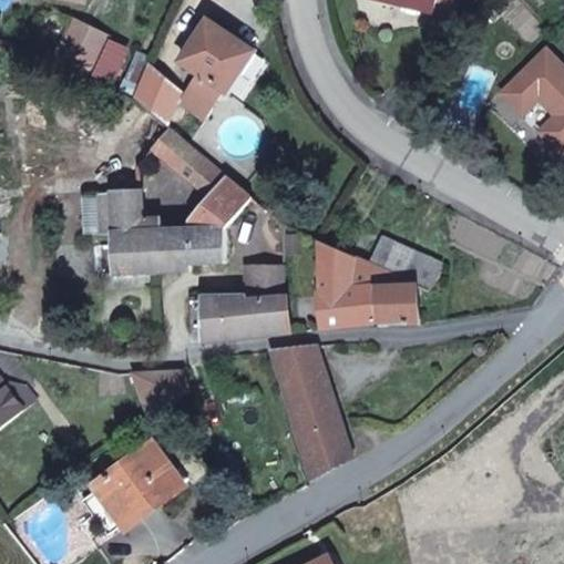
[(391,0),(431,10),(433,0),(391,0)]
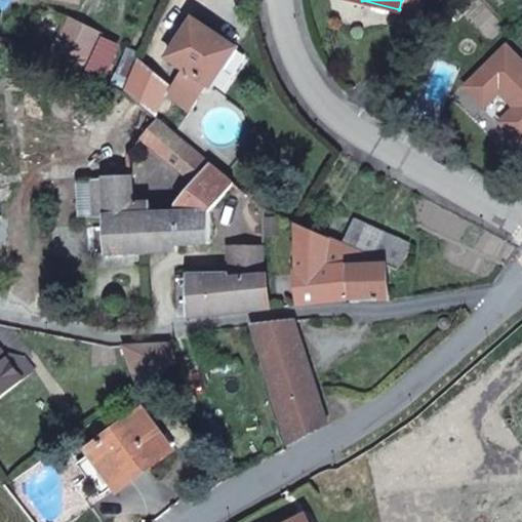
[(414,13),(417,0),(401,0),(399,9),(414,13)]
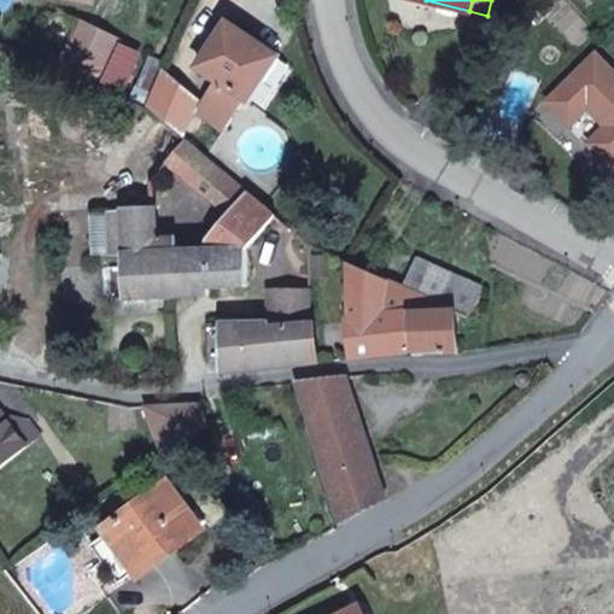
[(536,18),(549,4),(545,0),(526,0),(521,5),(536,18)]
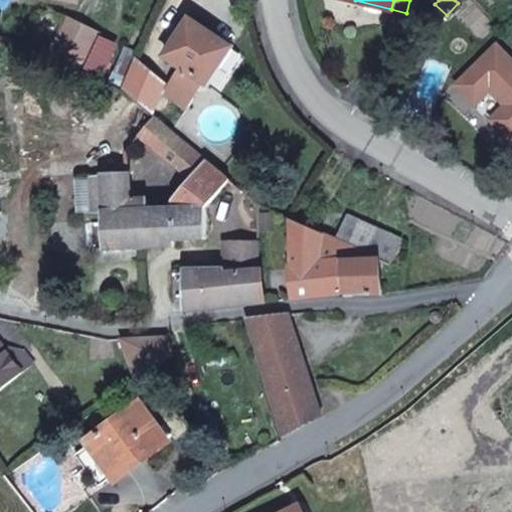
[(203,80),(228,43),(188,16),(163,53),(181,65),(203,80)]
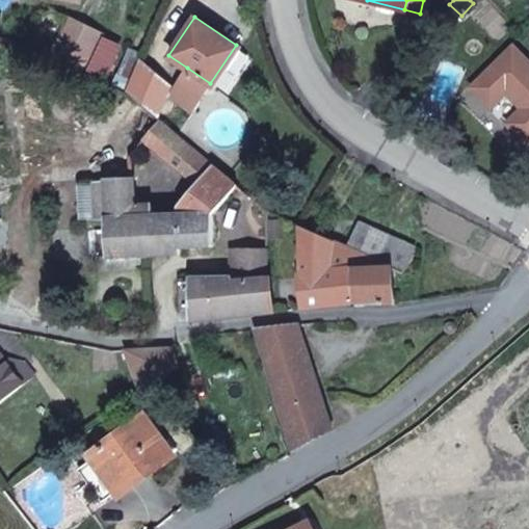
[(78,73),(98,32),(69,18),(46,61),(78,73)]
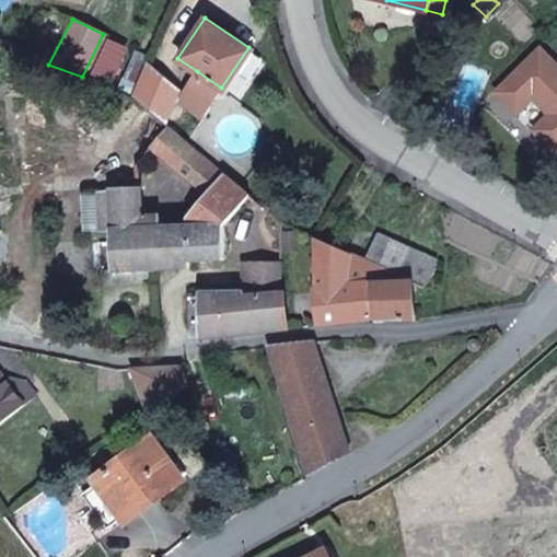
[(0,48),(6,50),(9,41),(0,37),(0,48)]
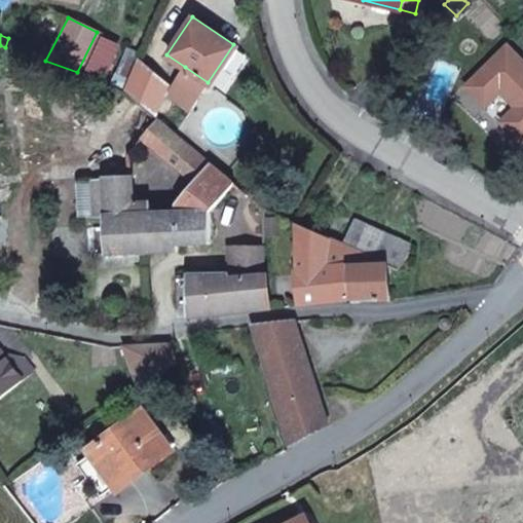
[(522,60),(506,42),(463,84),(484,105),(498,90),(513,105),(498,119),(519,141),(522,137),(522,60)]
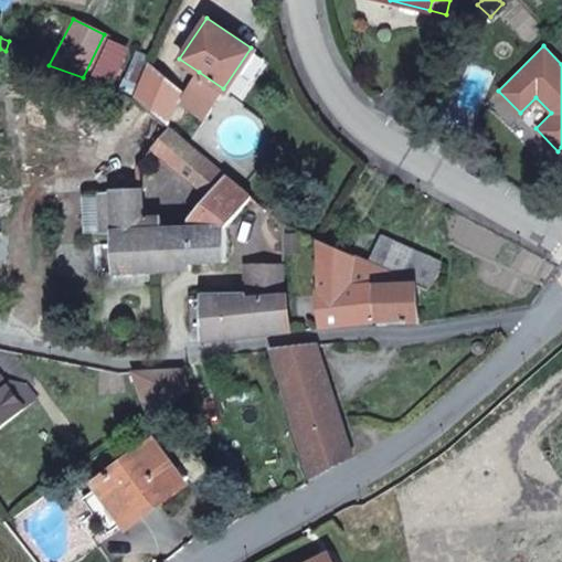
[(205,116),(223,88),(199,72),(180,98),(205,116)]
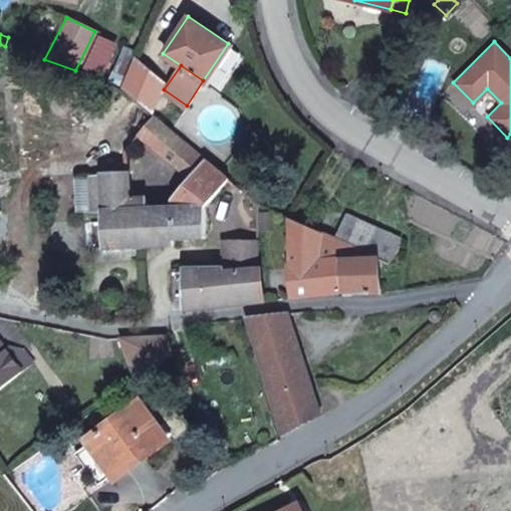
[(136,133),(142,125),(124,112),(114,124),(132,138),(136,133)]
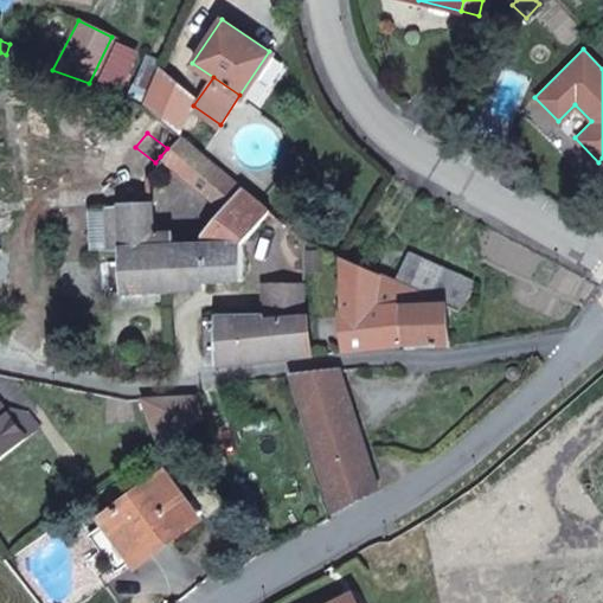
[(241,185),(179,134),(167,148),(160,156),(223,207),(241,185)]
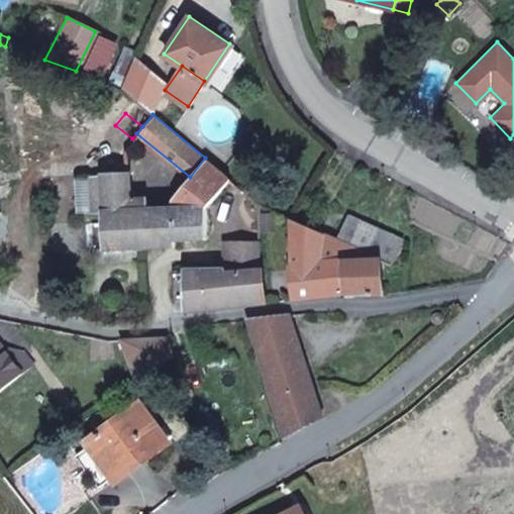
[(205,205),(228,178),(205,158),(190,177),(171,198),(172,206),(205,205)]
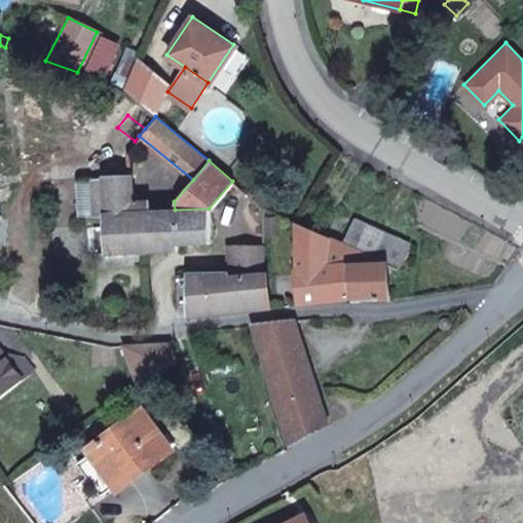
[(131,201),(131,176),(127,176),(103,177),(105,214),(149,211),(149,200),(131,201)]
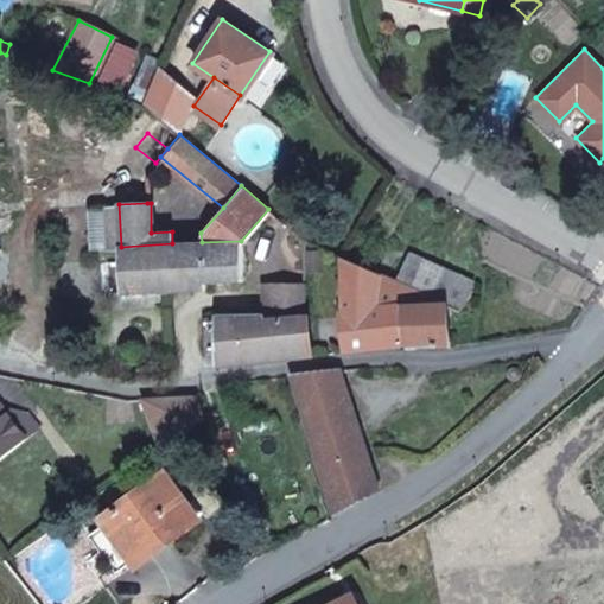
[(121,247),(119,204),(102,204),(105,249),(121,248),(121,247)]
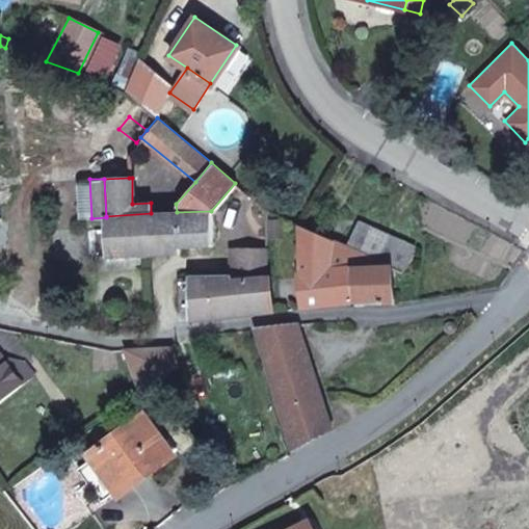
[(211,242),(211,211),(177,212),(151,213),(106,216),(106,217),(108,253),(147,250),(181,249),(181,244),(211,242)]
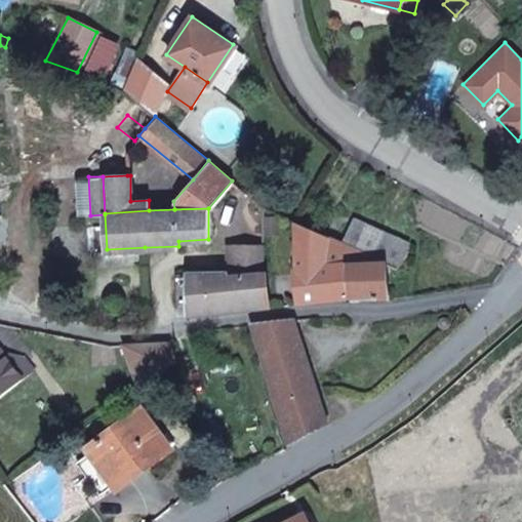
[(277,232),(276,215),(265,216),(265,233),(277,232)]
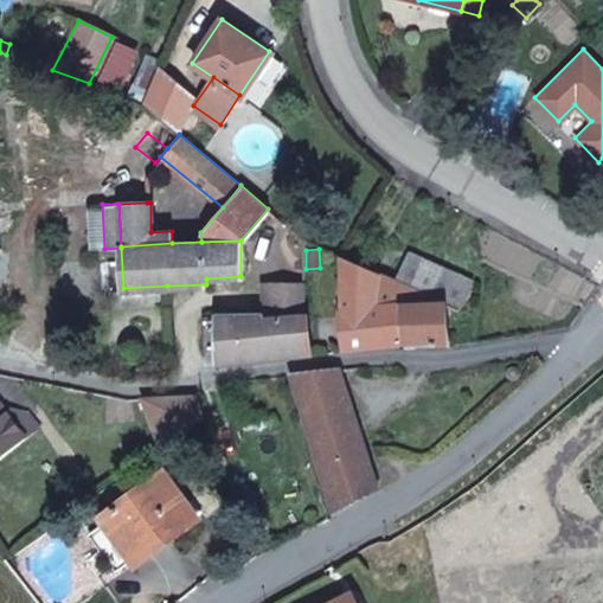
[(456,309),(470,278),(409,250),(396,278),(444,300),(444,303),(456,309)]
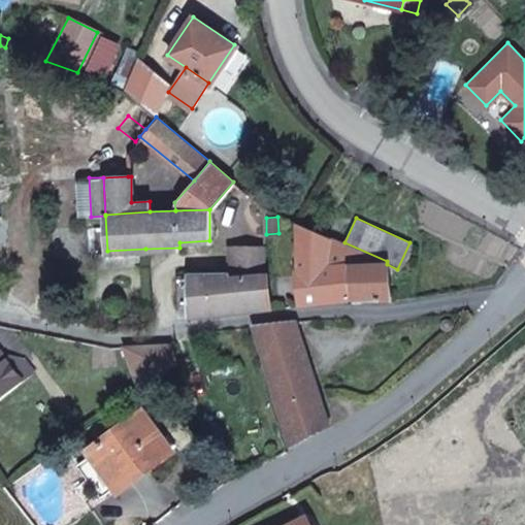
[(351,298),(348,263),(325,266),(329,235),(296,221),(296,269),(295,269),(299,303),(349,298),(351,298)]
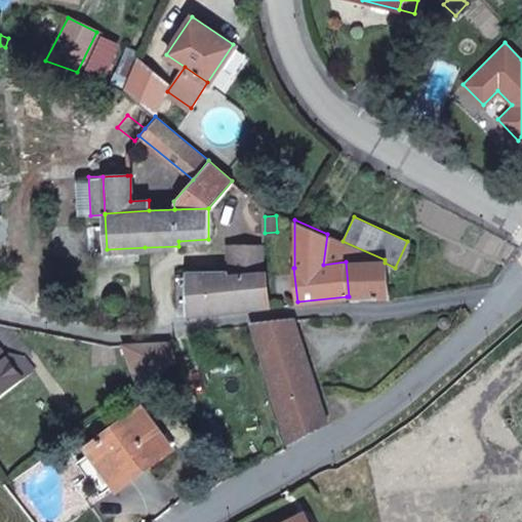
[(385,259),(343,241),(327,234),(323,265),(346,262),(385,259)]
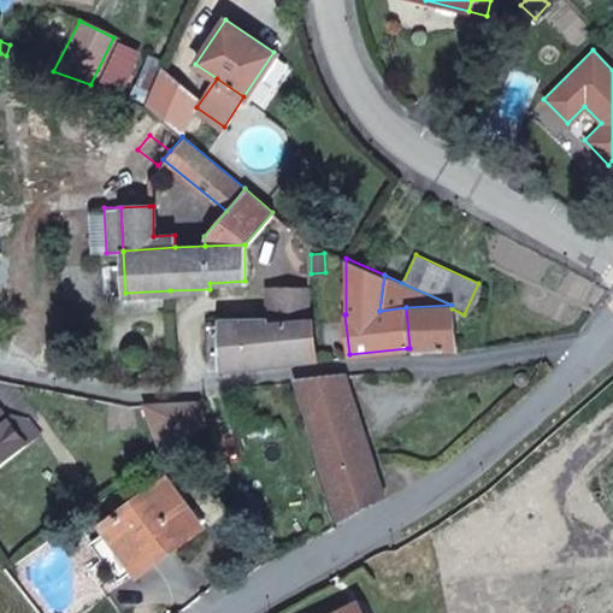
[(307,320),(307,287),(269,287),(267,318),(267,324),(307,320)]
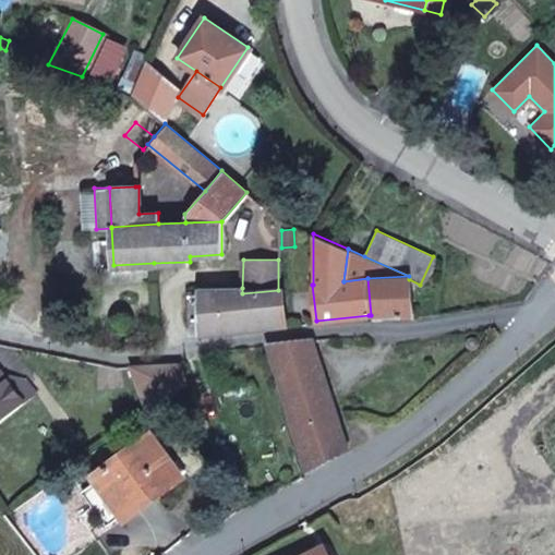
[(409,279),(409,276),(368,278),(371,315),(412,315),(409,279)]
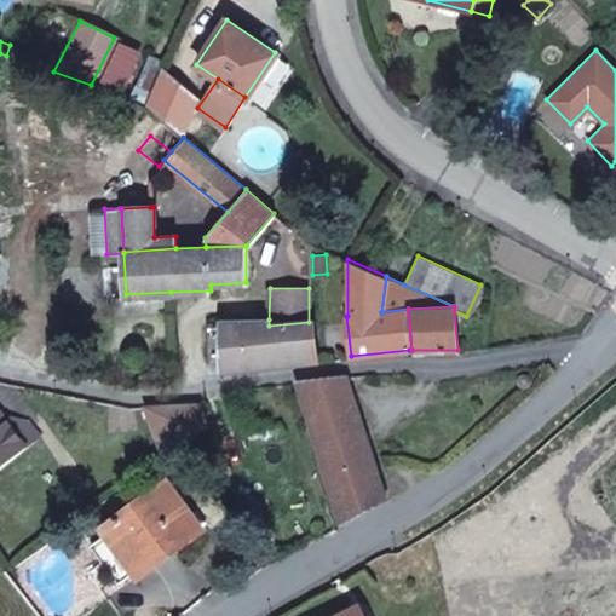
[(315,360),(312,322),(309,322),(269,326),(269,320),(222,321),(222,356),(222,369),(270,364),(315,360)]
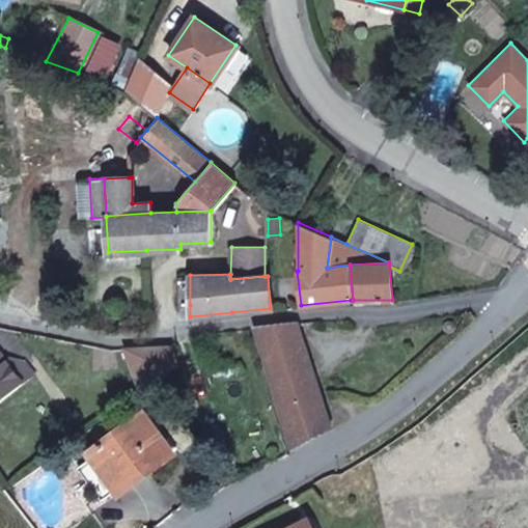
[(190,305),(190,275),(176,275),(175,305),(190,305)]
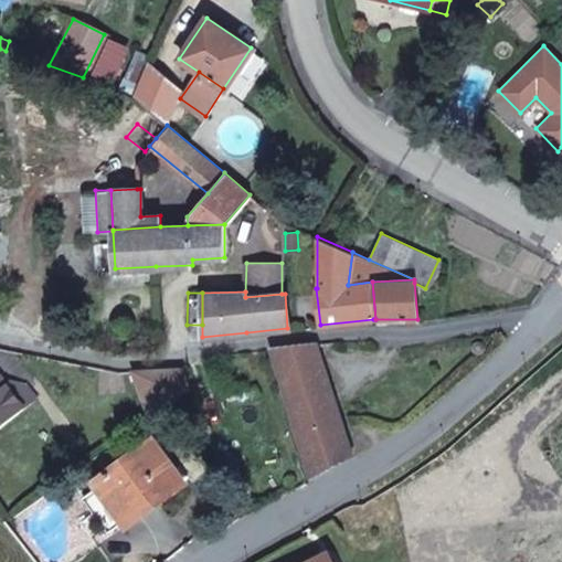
[(351,455),(316,341),(271,347),(311,477),(351,455)]
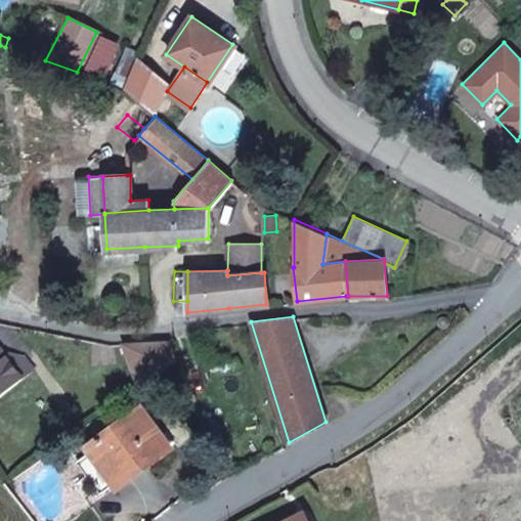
[(175,358),(169,340),(123,341),(139,384),(175,358)]
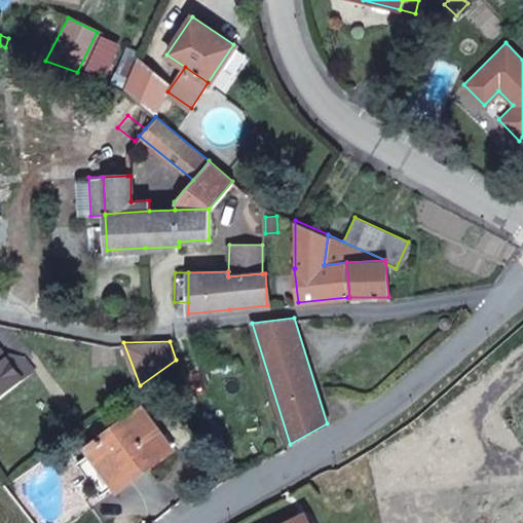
[(0,391),(32,367),(23,356),(11,353),(5,358),(0,351),(0,391)]
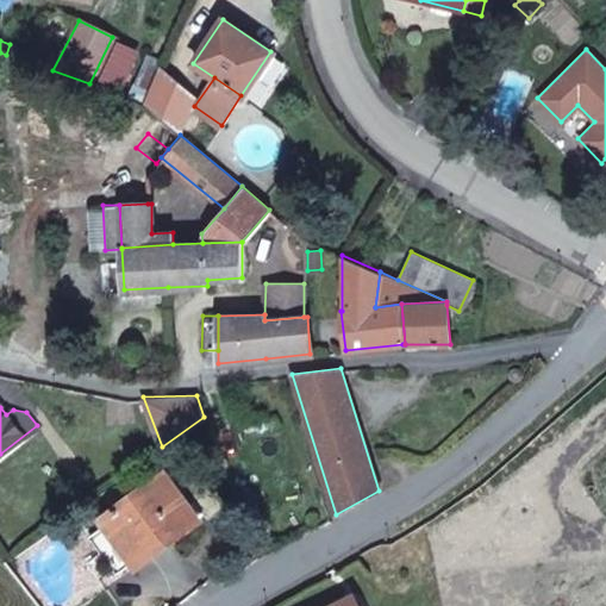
[(275,424),(276,422),(276,418),(273,416),(270,416),(267,418),(267,422),(269,424),(272,425),(275,424)]
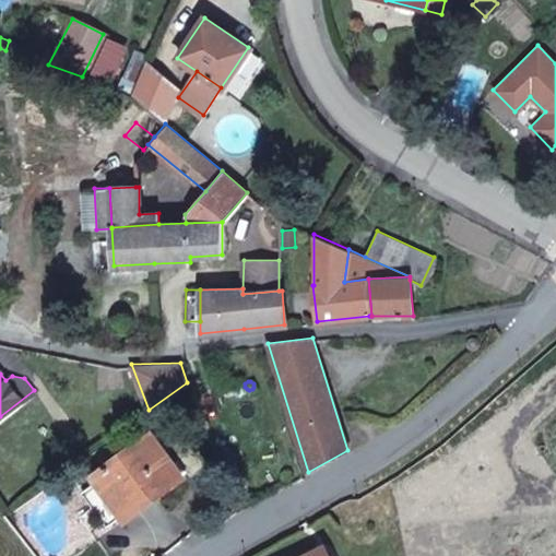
[(163,487),(156,477),(170,466),(149,437),(96,476),(97,478),(123,513),(125,516),(163,487)]
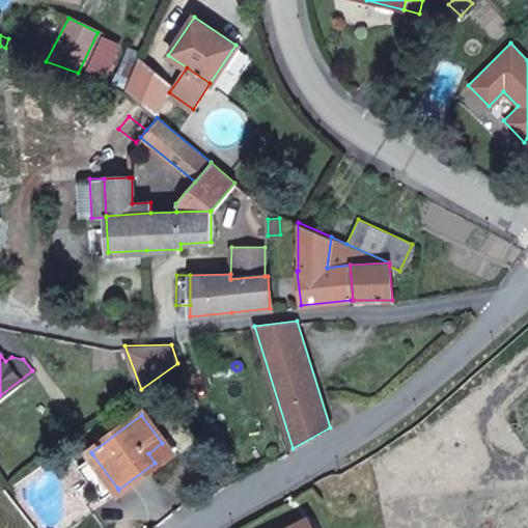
[(155,463),(168,452),(162,443),(148,453),(155,463)]
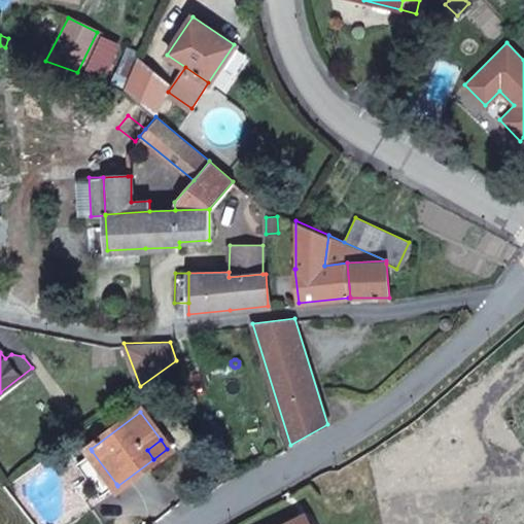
[(271,450),(272,447),(272,444),(270,442),(267,442),(264,444),(263,447),(265,449),(268,451),(271,450)]
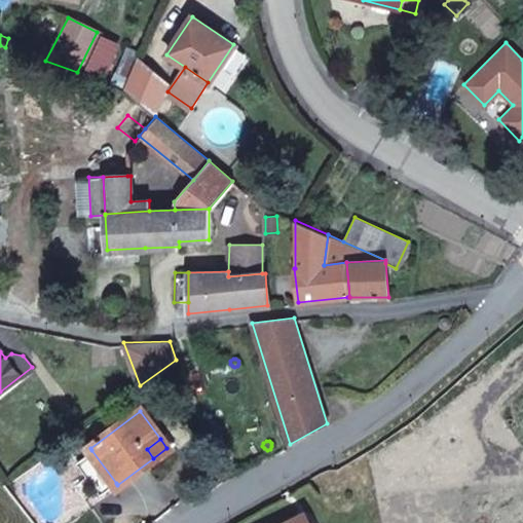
[(116,483),(91,450),(76,461),(101,493),(116,483)]
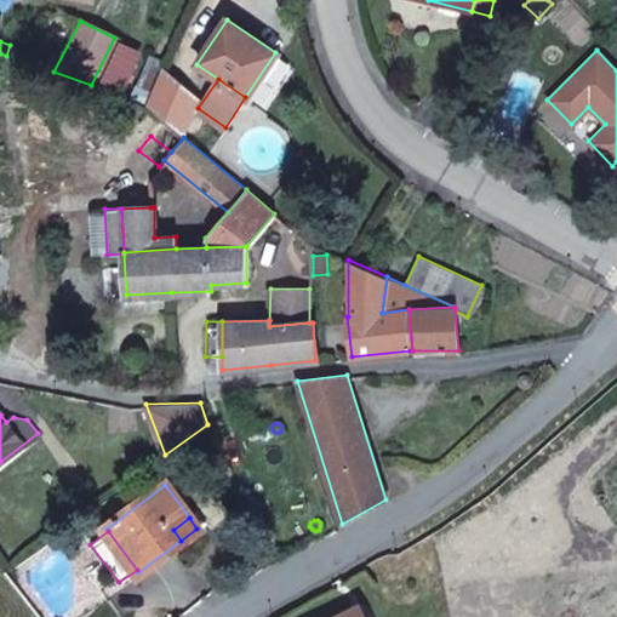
[(364,616),(358,605),(346,611),(348,616),(364,616)]
